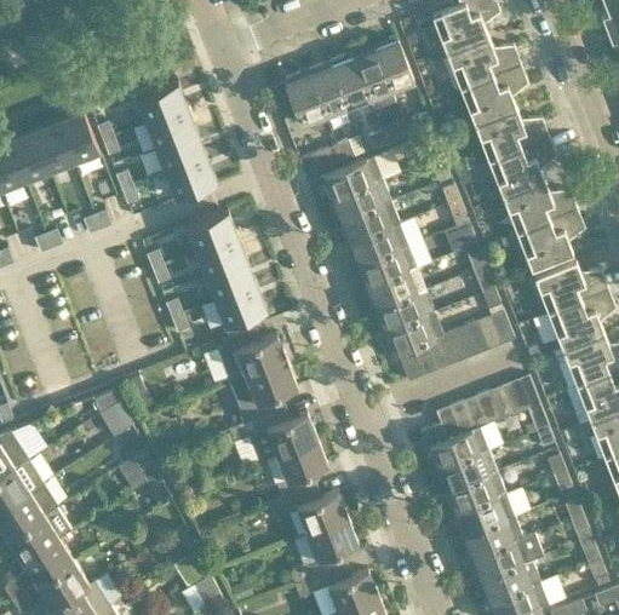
[(458,5),(431,16),(431,18),(440,15),(447,35),(440,39),(445,52),(486,36),(481,24),(499,13),(493,0),(457,0),(458,5)]
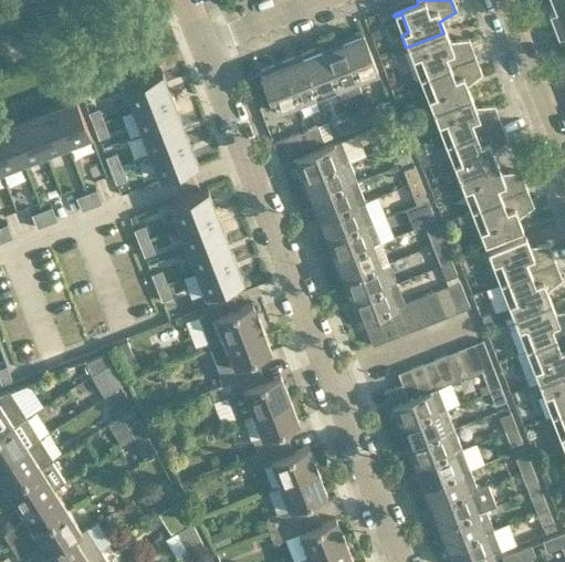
[(564,0),(551,0),(556,14),(551,17),(554,28),(564,24),(564,23),(564,0)]
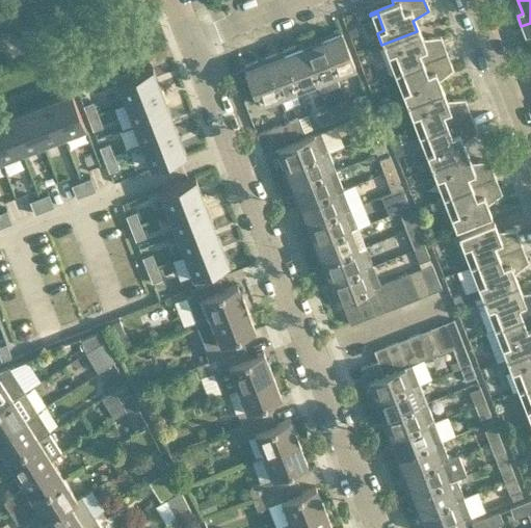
[(530,22),(530,23),(521,26),(525,36),(530,34),(530,33),(530,22)]
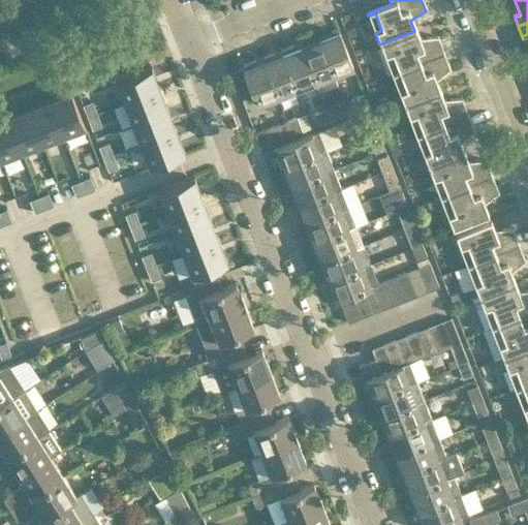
[(414,31),(379,44),(384,58),(392,55),(399,73),(443,57),(437,40),(418,41),(414,31)]
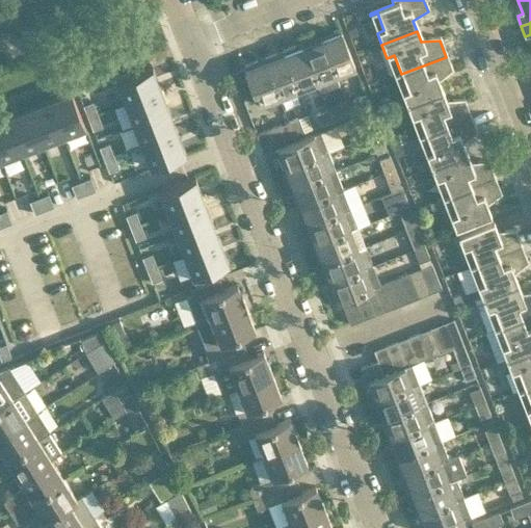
[(334,36),(321,42),(336,78),(354,71),(341,33),(339,34),(339,32),(333,34),(334,36)]
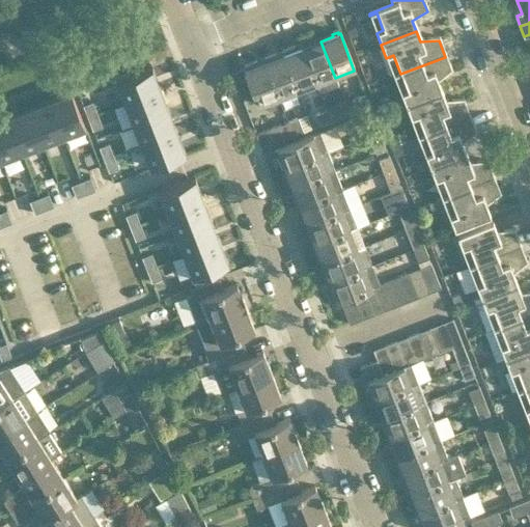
[(313,44),(301,49),(315,85),(319,94),(338,87),(335,78),(321,42),(319,42),(319,39),(313,43),(313,44)]
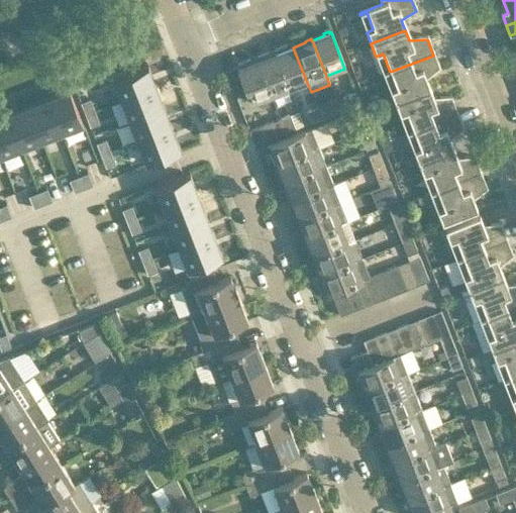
[(292,45),(274,53),(289,91),(307,83),(293,47),(292,45)]
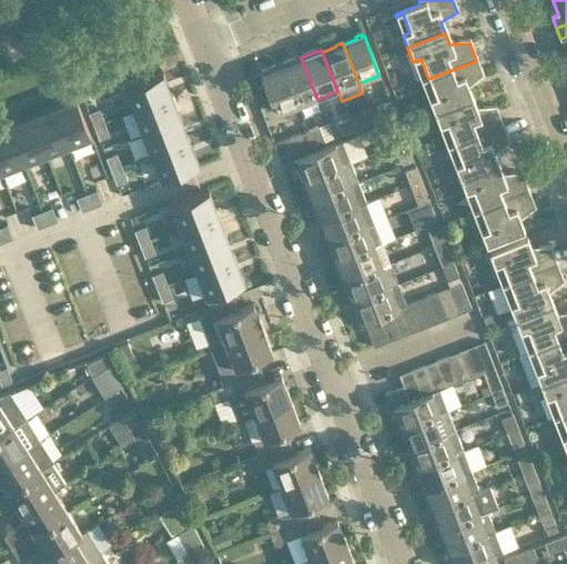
[(301,58),(281,67),(296,108),(317,100),(301,58)]
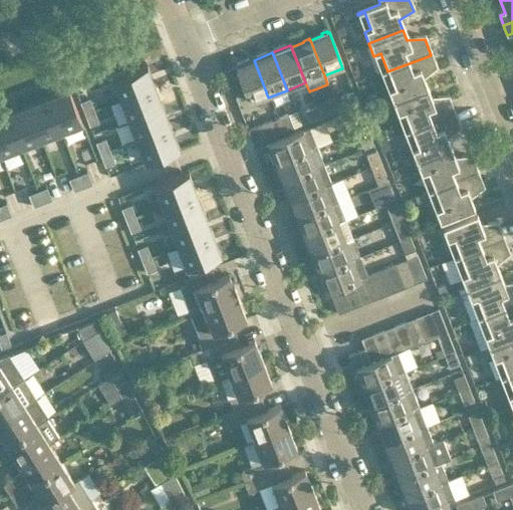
[(431,55),(388,71),(395,89),(388,91),(393,104),(427,91),(423,81),(437,70),(431,55)]
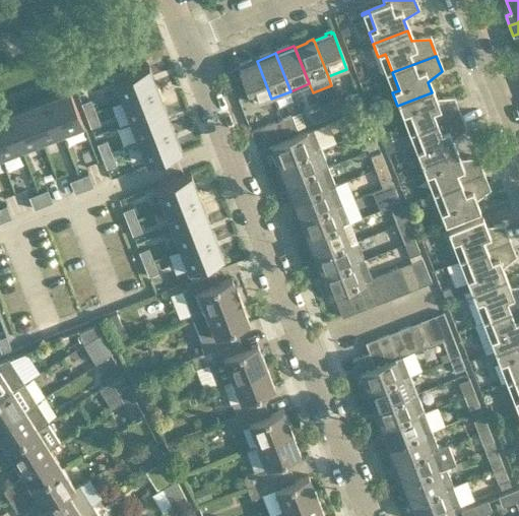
[(271,99),(257,61),(238,68),(253,106),(271,99)]
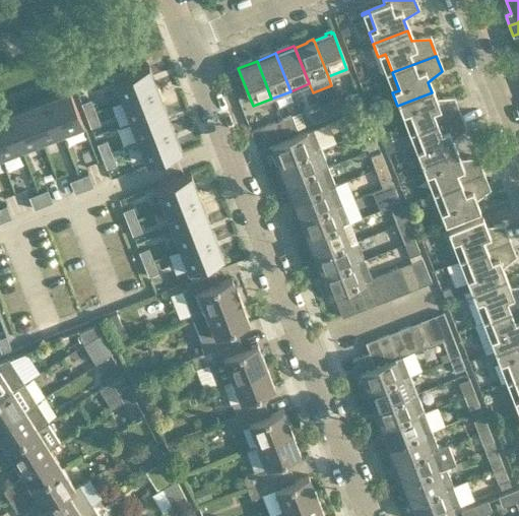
[(122,104),(156,89),(148,69),(131,75),(129,68),(111,76),(121,104),(122,104)]
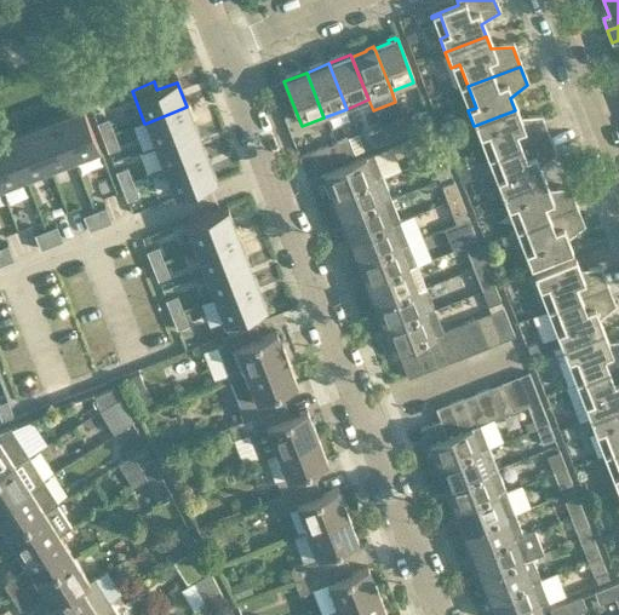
[(145,124),(144,124),(154,148),(155,148),(196,132),(195,131),(187,107),(145,124)]
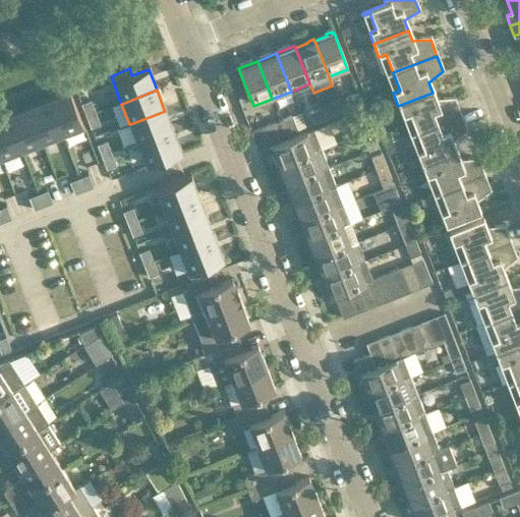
[(68,93),(48,101),(63,139),(83,131),(68,93)]
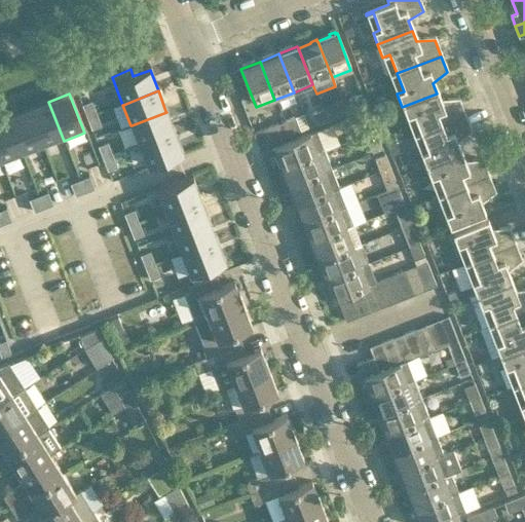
[(437,94),(402,107),(406,119),(413,116),(420,134),(420,135),(464,117),(458,102),(440,104),(437,94)]
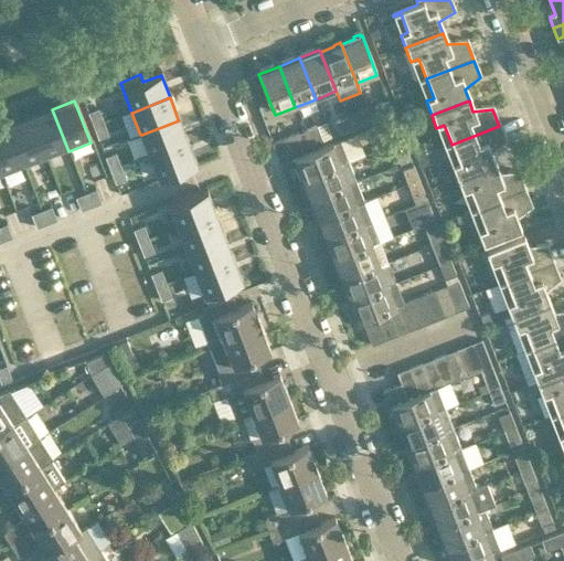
[(369,113),(373,125),(393,117),(389,105),(369,113)]
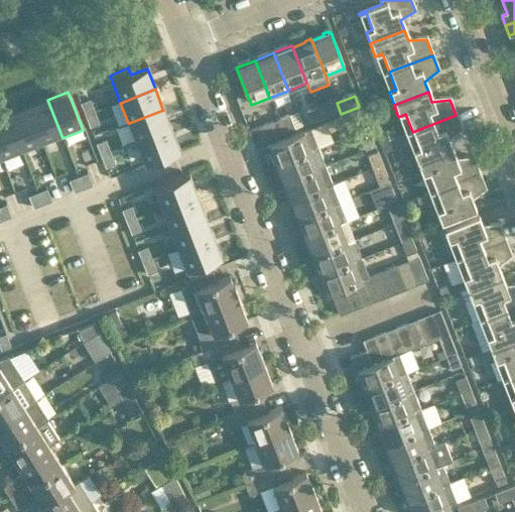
[(47,100),(27,107),(41,146),(62,138),(47,100)]
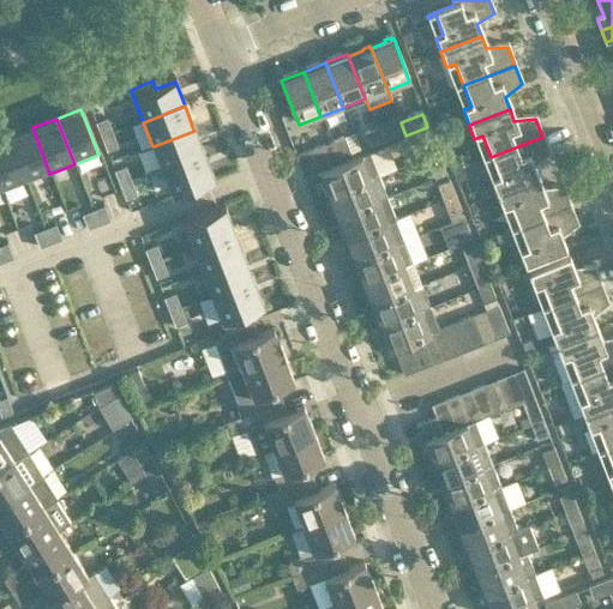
[(397,119),(376,127),(378,132),(383,143),(404,134),(400,124),(397,119)]
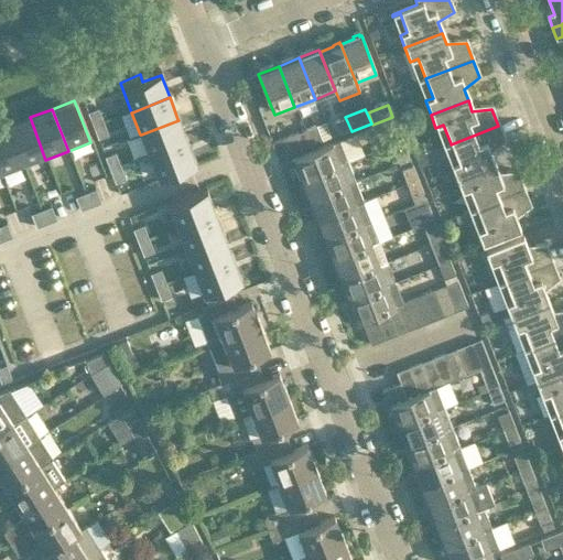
[(93,128),(103,125),(98,111),(87,115),(93,128)]
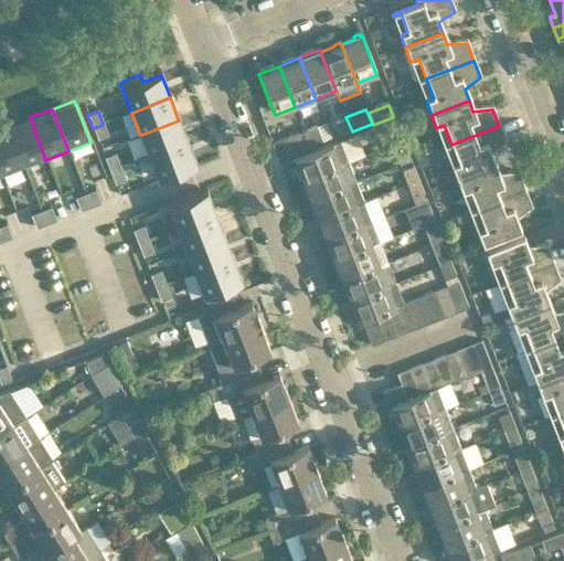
[(30,117),(7,126),(23,169),(45,160),(30,117)]
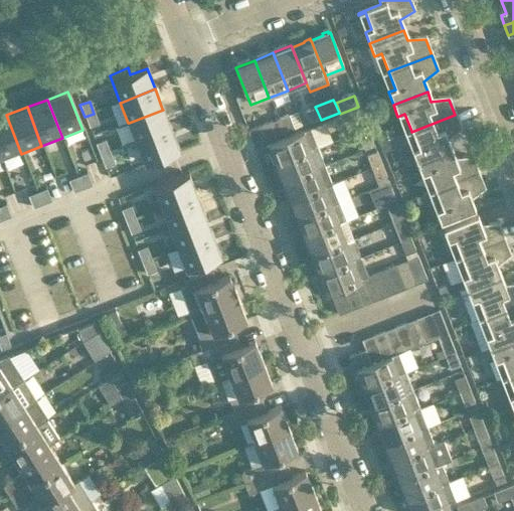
[(129,123),(128,123),(136,144),(137,144),(171,131),(170,129),(163,110),(129,123)]
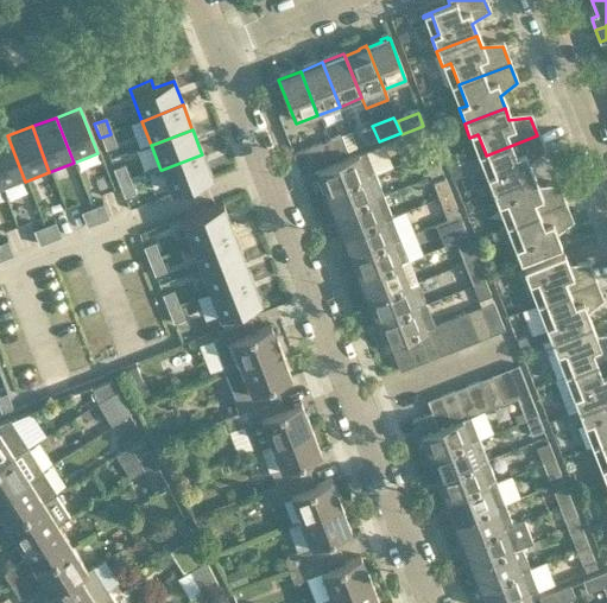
[(374,131),(358,137),(362,148),(379,141),(374,131)]
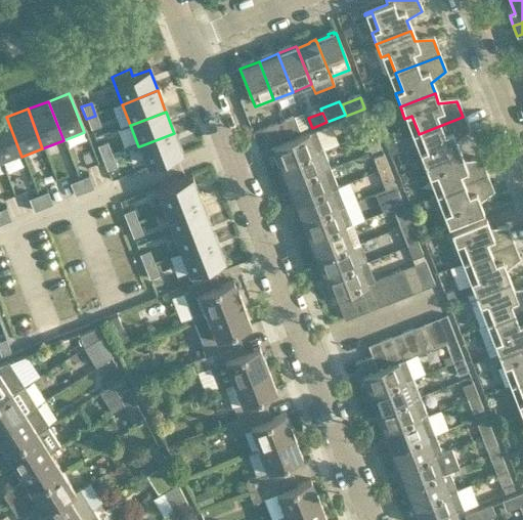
[(100,128),(95,116),(86,119),(90,132),(100,128)]
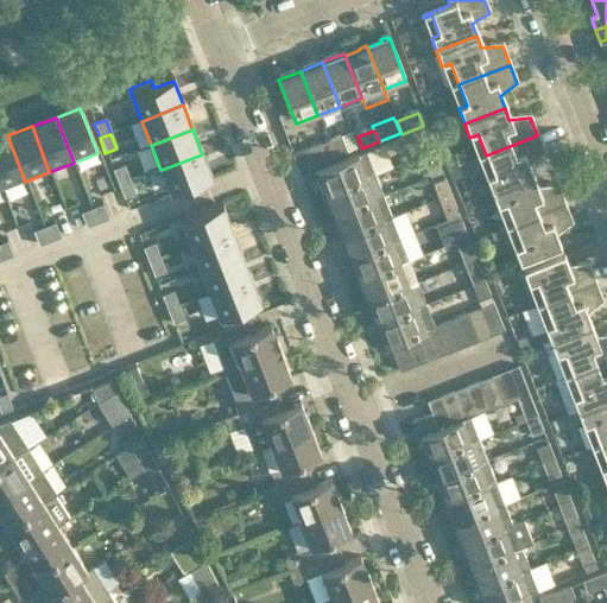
[(7,135),(0,139),(0,188),(1,191),(25,182),(7,135)]
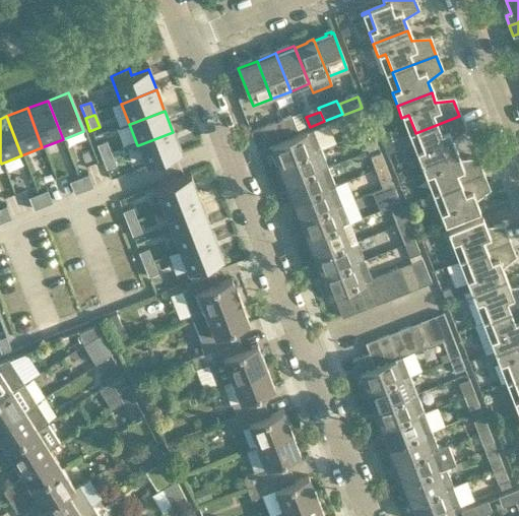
[(459,116),(415,133),(423,151),(415,153),(420,166),(455,152),(451,142),(465,132),(459,116)]
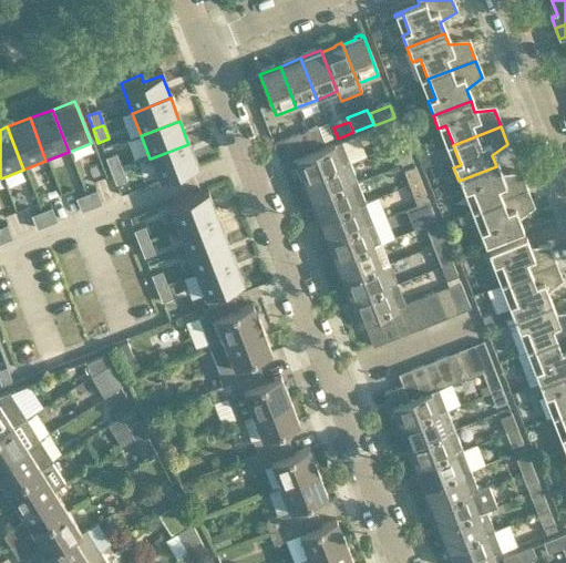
[(318,129),(306,133),(311,147),(323,143),(318,129)]
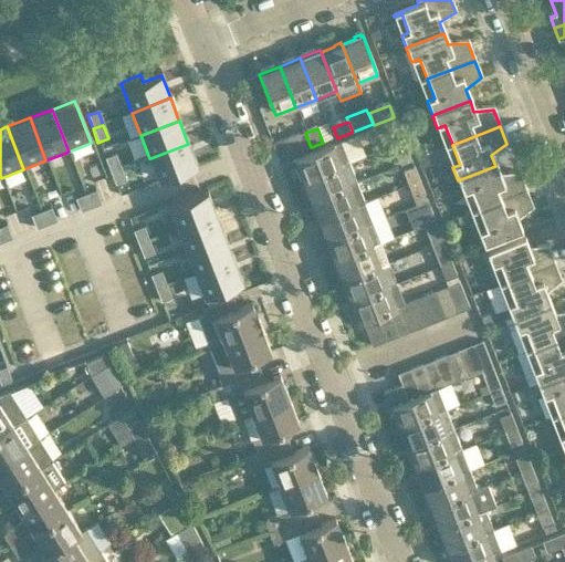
[(387,134),(391,147),(404,143),(398,129),(387,134)]
